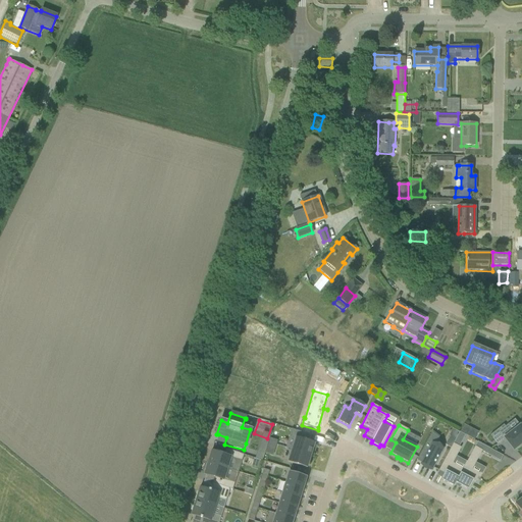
[(463,425),(460,432),(465,435),(467,436),(470,429),(463,425)]
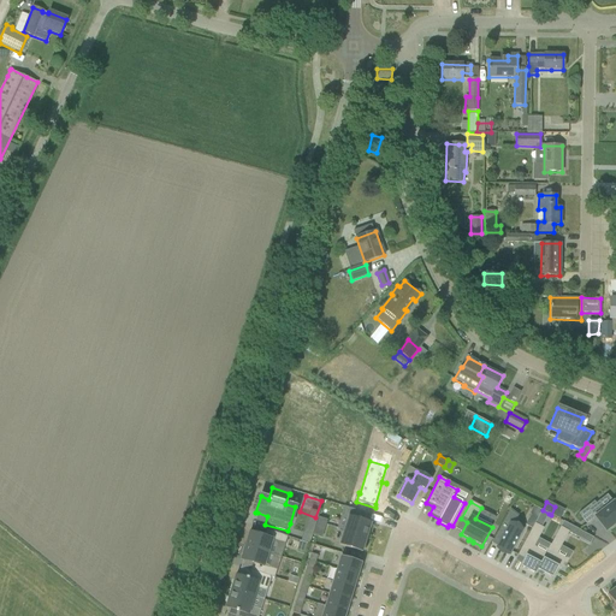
[(593,519),(604,533),(615,522),(615,508),(612,503),(600,513),(593,503),(578,515),(585,526),(593,519)]
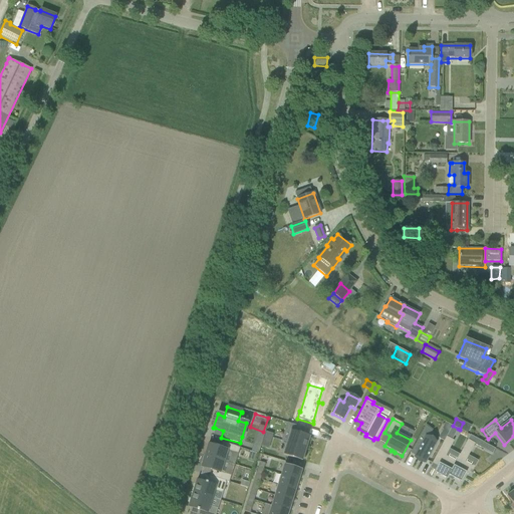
[(445,423),(442,430),(443,430),(448,433),(452,426),(445,423)]
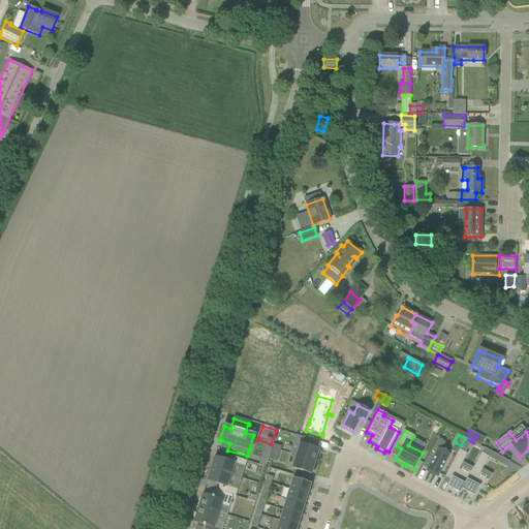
[(461,445),(459,449),(465,453),(471,441),(466,438),(465,438),(461,445)]
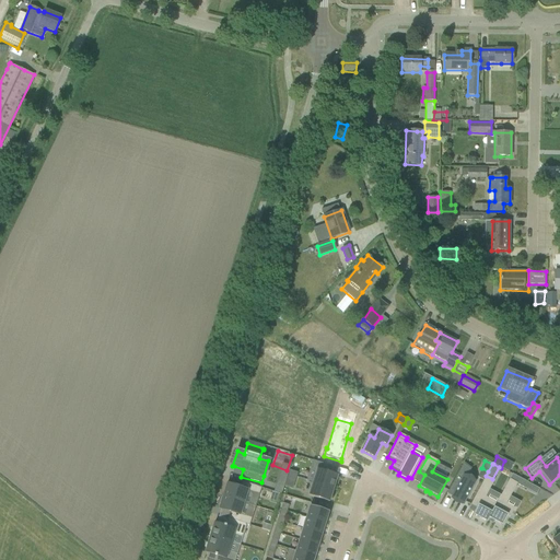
[(312,482),(333,489),(336,475),(315,468),(312,482)]
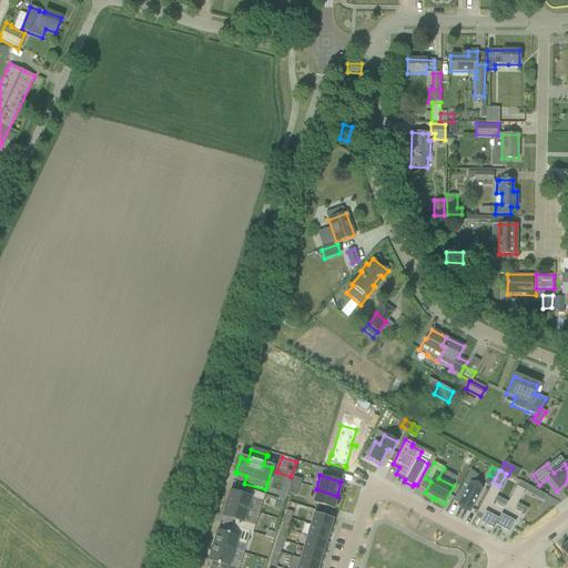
[(519,480),(516,487),(524,492),(533,496),(536,489),(519,480)]
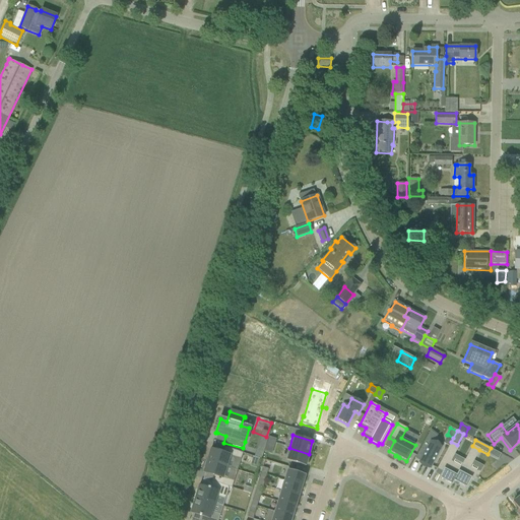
[(441,447),(430,442),(418,463),(430,469),(441,447)]
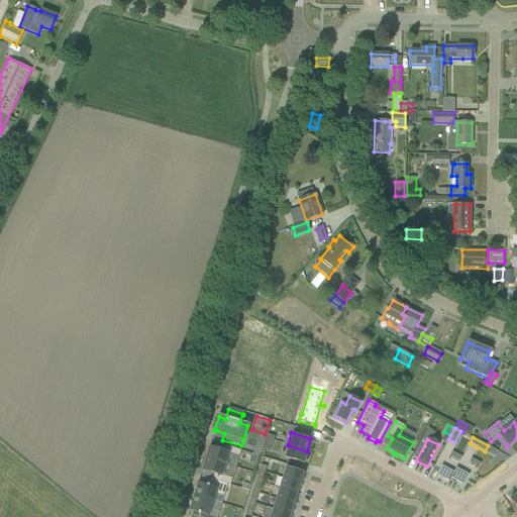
[(450,479),(458,464),(448,458),(456,443),(454,442),(448,439),(434,467),(439,469),(436,476),(449,483),(449,481),(451,479),(450,479)]
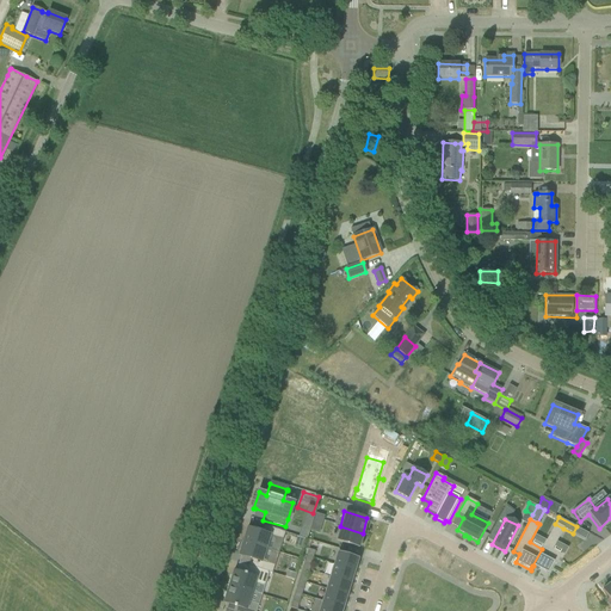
[(547,541),(542,549),(532,566),(534,566),(548,574),(553,563),(556,565),(561,554),(553,549),(563,529),(555,524),(547,541)]
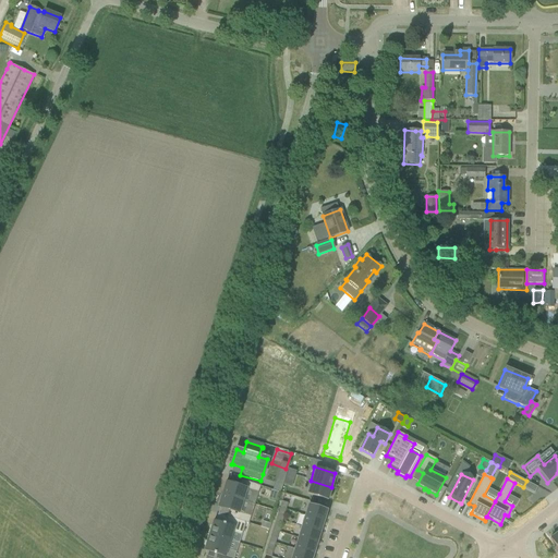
[(222,490),(221,495),(243,501),(246,490),(257,494),(261,486),(240,480),(238,486),(228,483),(226,482),(223,490),(222,490)]
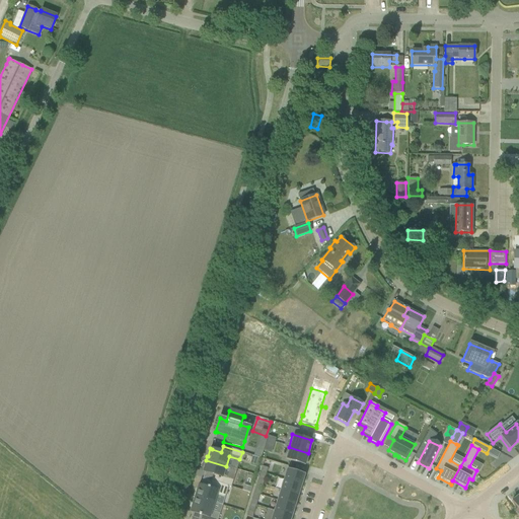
[(285,459),(304,465),(308,453),(289,447),(285,459)]
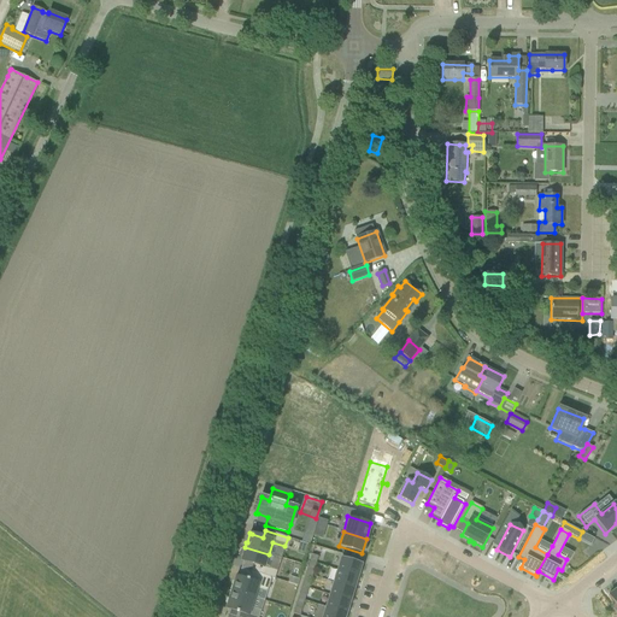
[(304,534),(301,542),(310,545),(313,536),(304,534)]
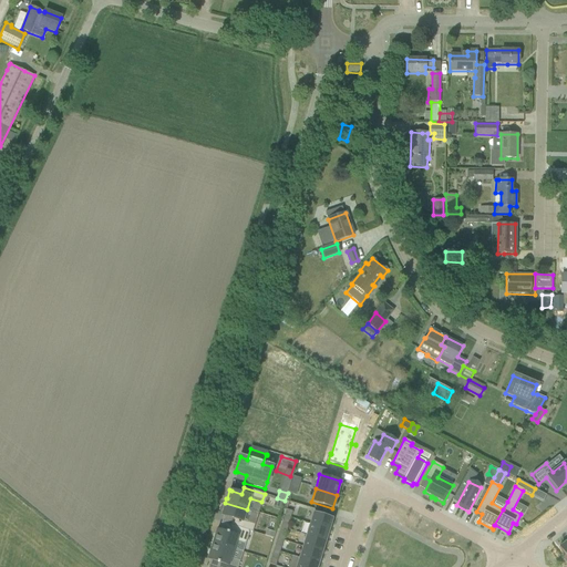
[(276,498),(274,505),(281,508),(282,501),(276,498)]
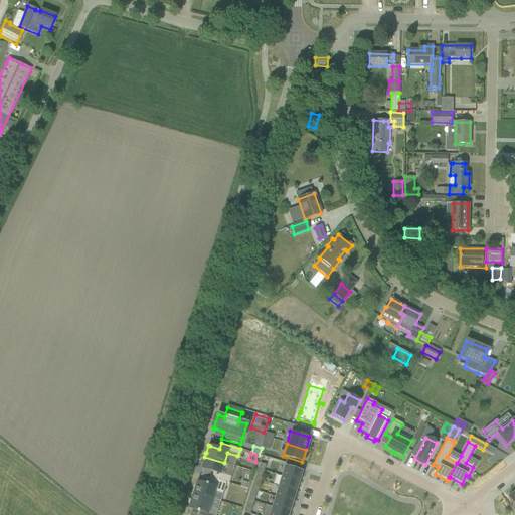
[(202,458),(200,465),(202,465),(201,468),(203,469),(211,472),(209,477),(226,483),(229,483),(231,477),(220,473),(224,463),(204,457),(204,459),(202,458)]
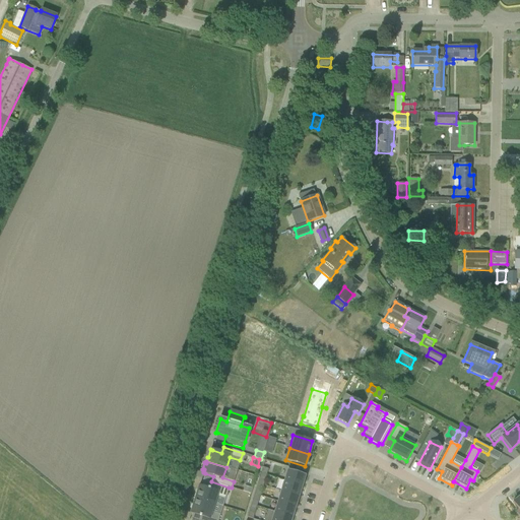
[(287,469),(284,480),(302,486),(306,475),(287,469)]
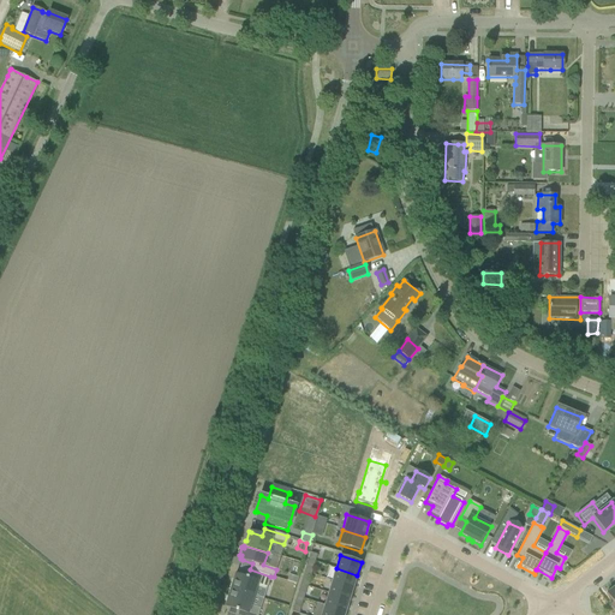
[(336,568),(332,580),(353,587),(357,575),(336,568)]
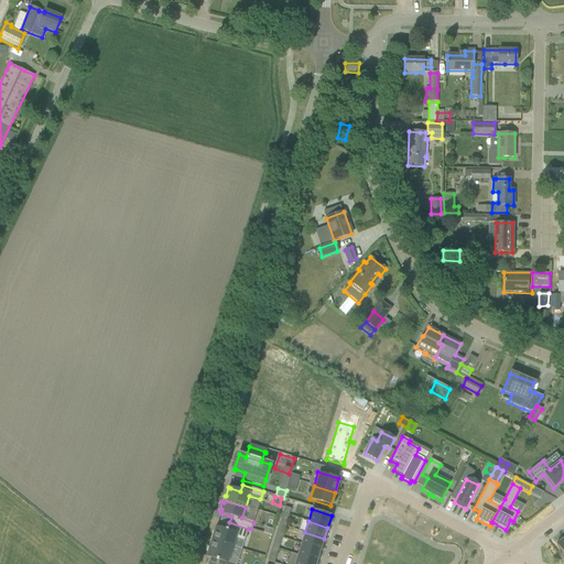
[(216,527),(212,540),(232,546),(235,539),(243,541),(248,529),(229,522),(227,530),(218,527),(216,527)]
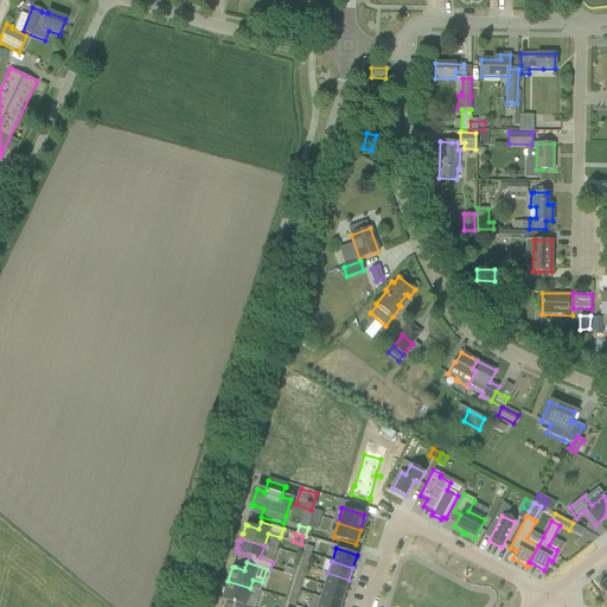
[(327,573),(324,586),(345,592),(349,580),(327,573)]
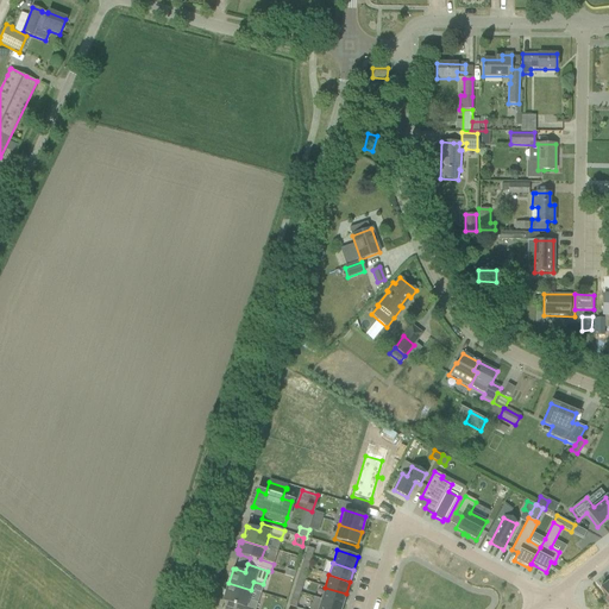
[(228,583),(223,601),(225,602),(236,606),(233,608),(255,608),(258,603),(249,600),(251,590),(228,583)]
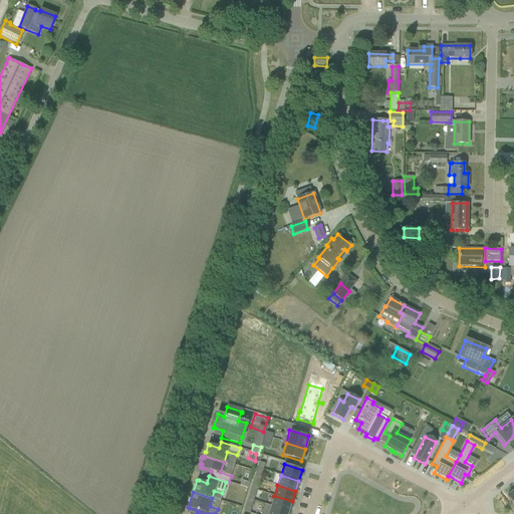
[(292,501),(274,496),(271,506),(289,511),(292,501)]
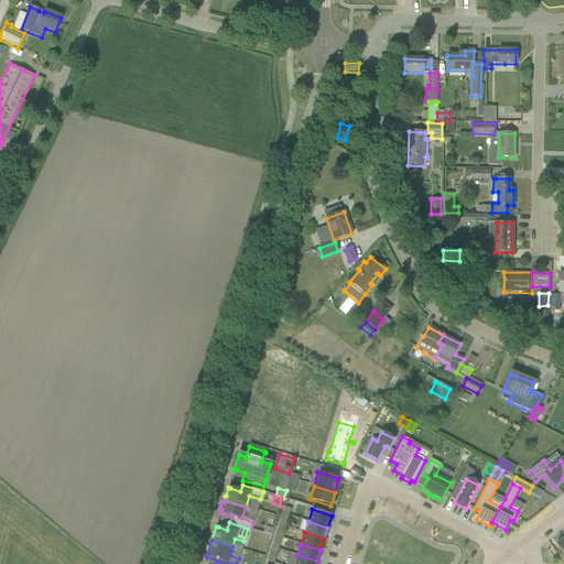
[(268,561),(274,563),(278,550),(272,548),(268,561)]
